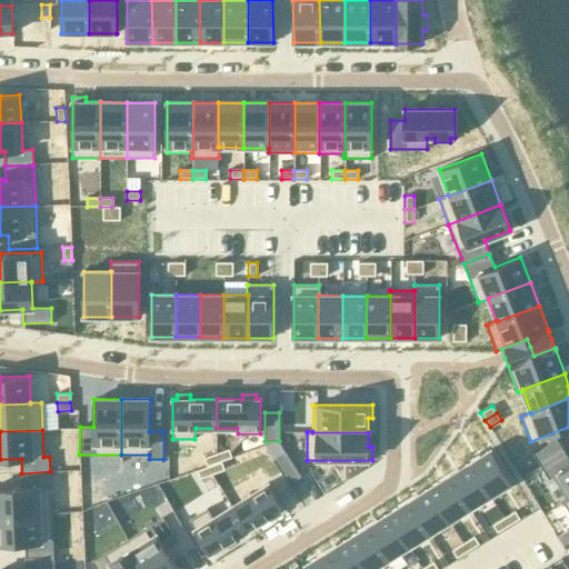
[(558,440),(533,455),(541,467),(566,451),(558,440)]
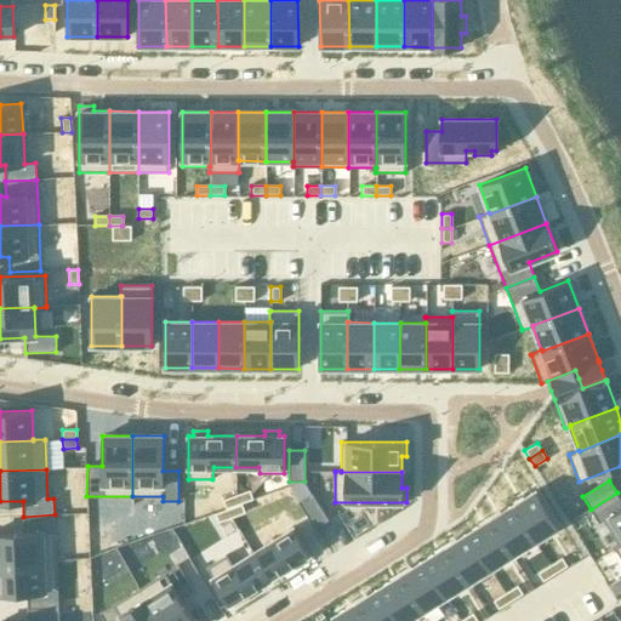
[(250,490),(235,495),(239,505),(241,503),(252,500),(250,490)]
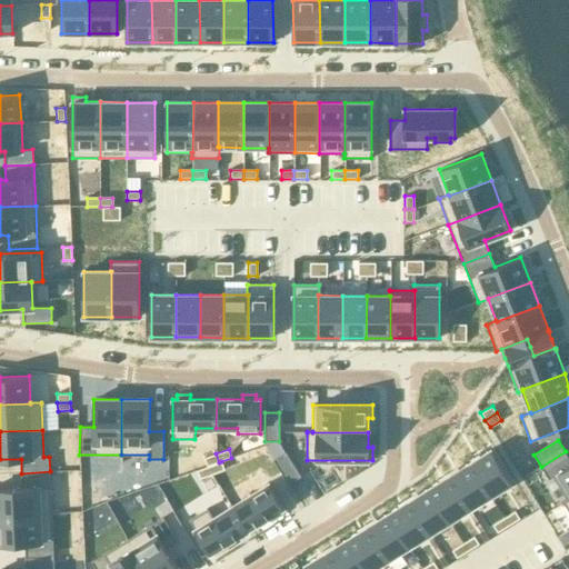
[(490,449),(469,462),(490,497),(511,483),(490,449)]
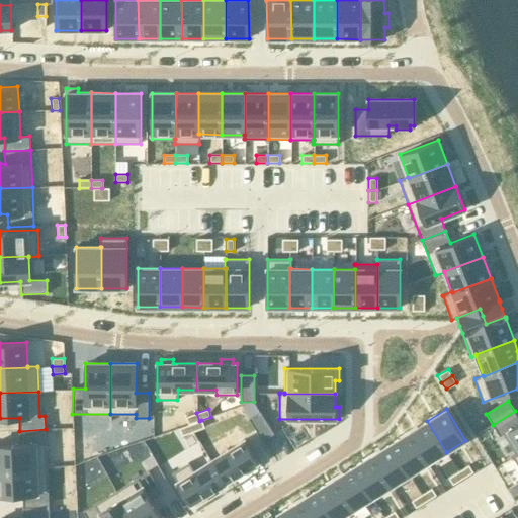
[(260,412),(249,419),(262,441),(273,434),(260,412)]
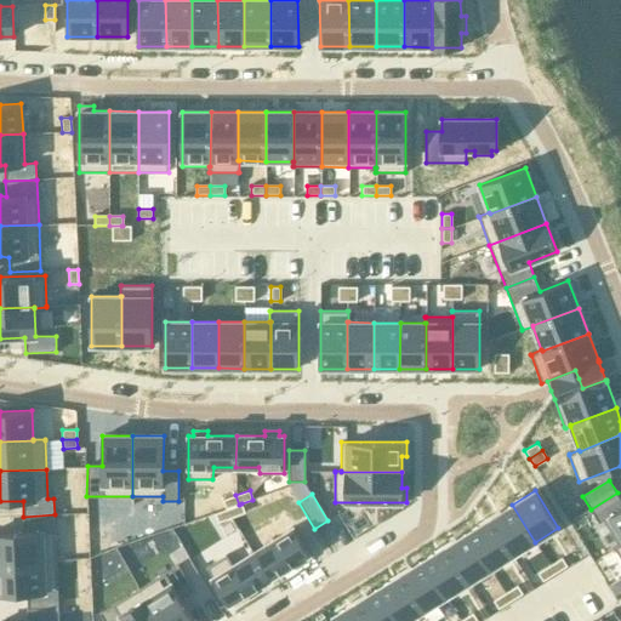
[(620,500),(616,494),(591,510),(599,523),(604,520),(619,545),(620,545),(620,543),(620,500)]
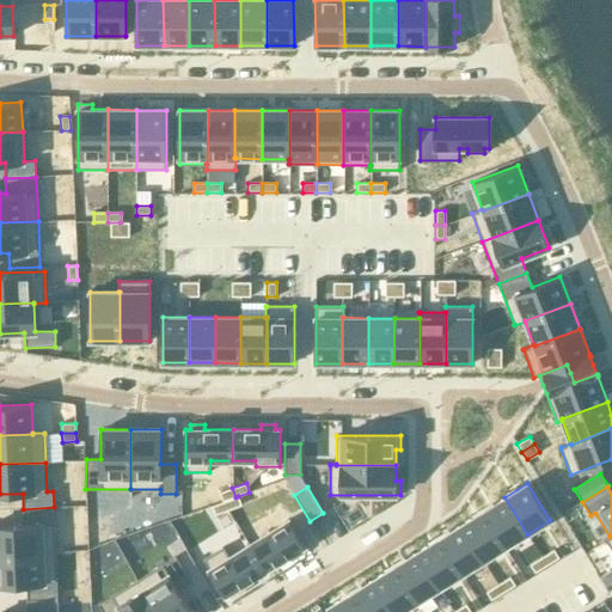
[(232,488),(219,493),(222,502),(236,497),(232,488)]
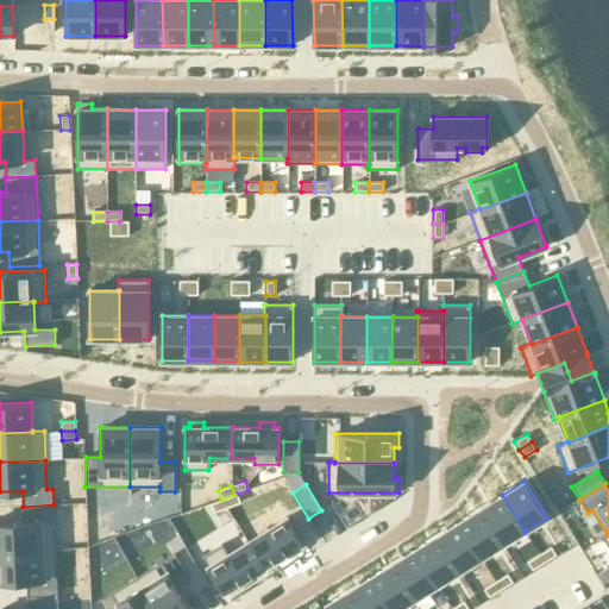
[(234,495),(224,500),(227,508),(240,503),(237,495),(234,495)]
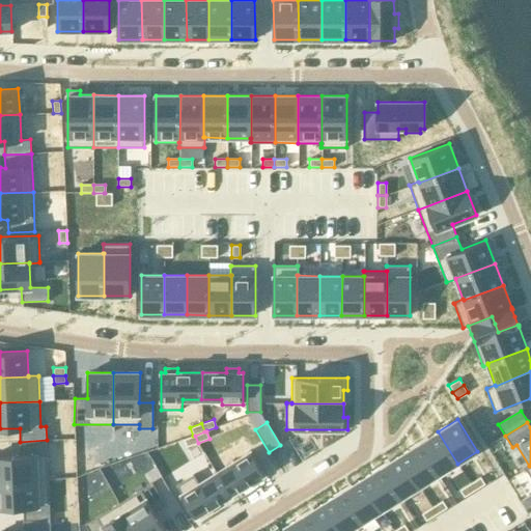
[(438,431),(419,444),(439,475),(457,464),(438,431)]
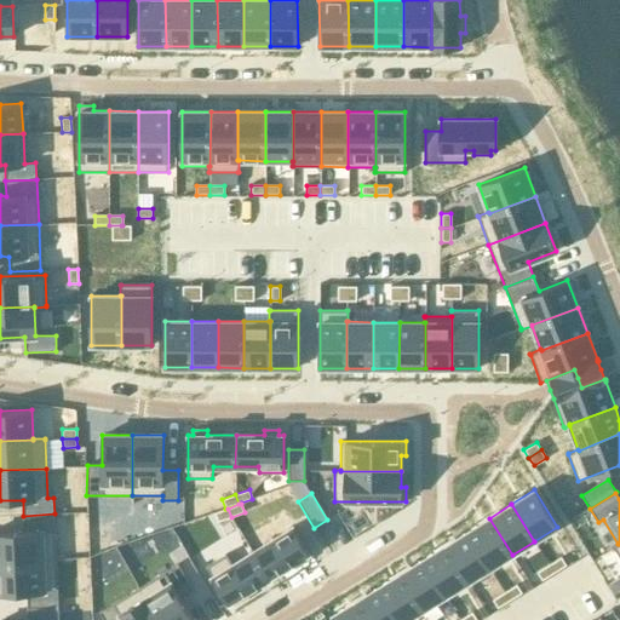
[(225,509),(214,514),(218,522),(231,517),(228,509),(225,509)]
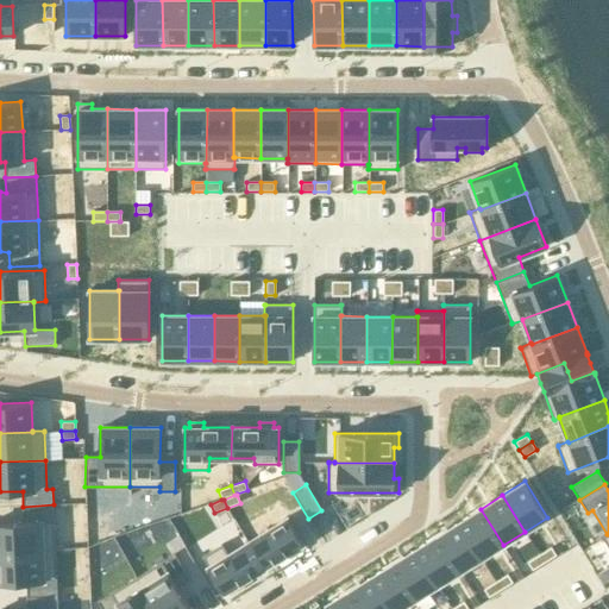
[(24,521),(0,522),(0,552),(55,550),(54,504),(23,507),(24,521)]
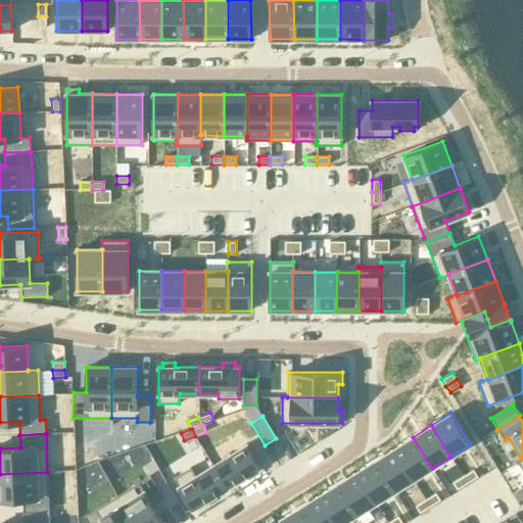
[(413,437),(393,448),(413,479),(432,468),(413,437)]
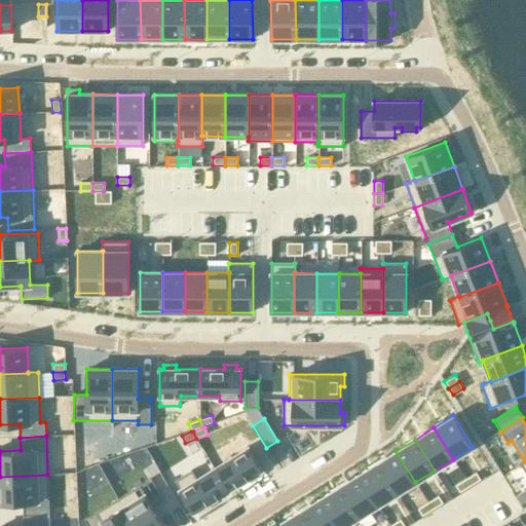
[(248,447),(214,467),(228,490),(249,478),(251,481),(261,475),(259,472),(262,470),(248,447)]
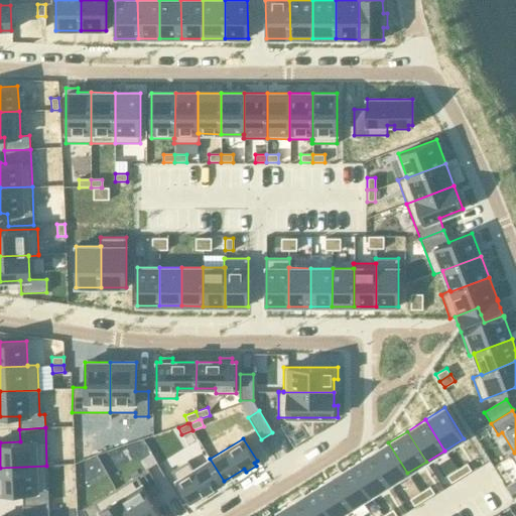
[(388,442),(370,454),(389,485),(407,473),(388,442)]
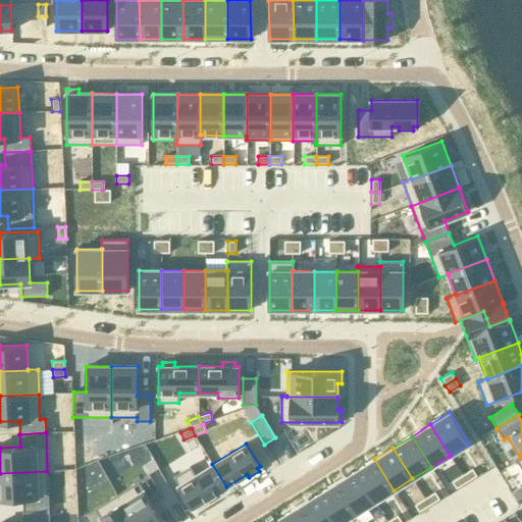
[(374,459),(356,471),(375,502),(394,490),(374,459)]
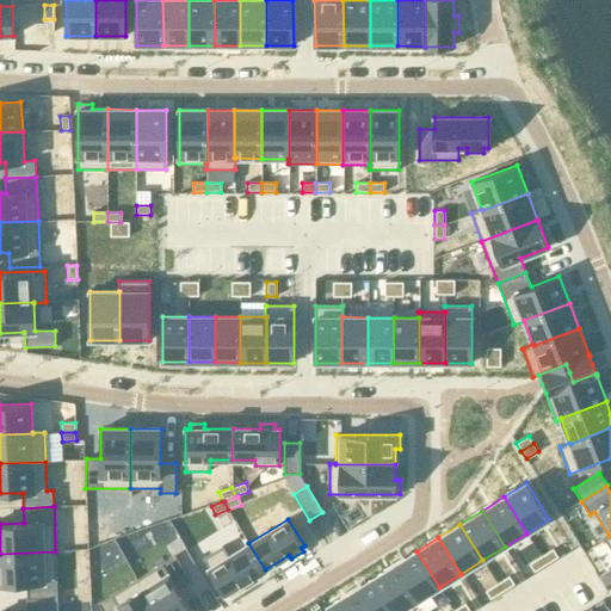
[(569,541),(557,549),(563,556),(575,549),(569,541)]
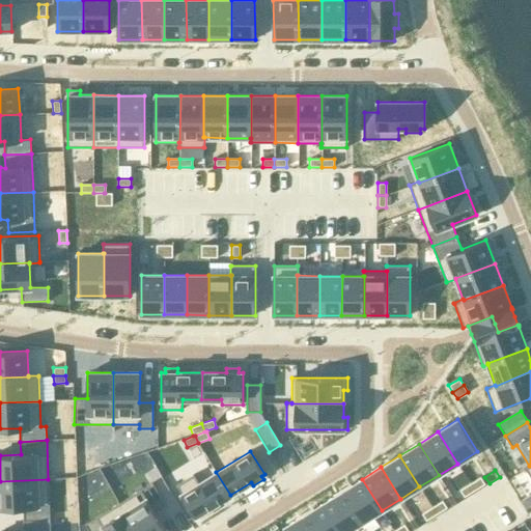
[(194,474),(176,485),(196,516),(199,514),(201,519),(212,511),(210,508),(230,495),(216,472),(199,482),(194,474)]
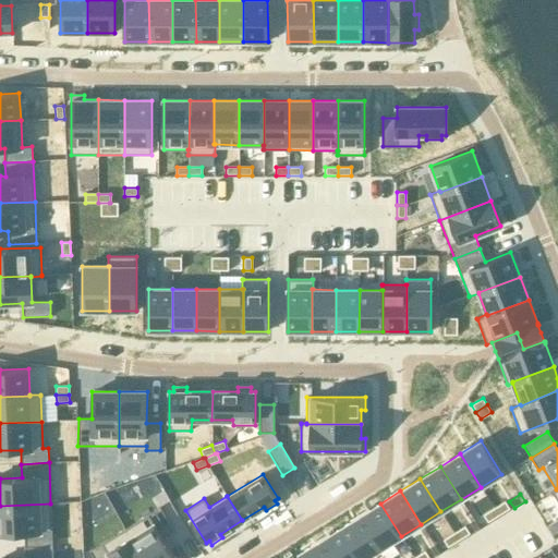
[(0,533),(24,532),(25,546),(52,545),(50,504),(0,506),(0,533)]
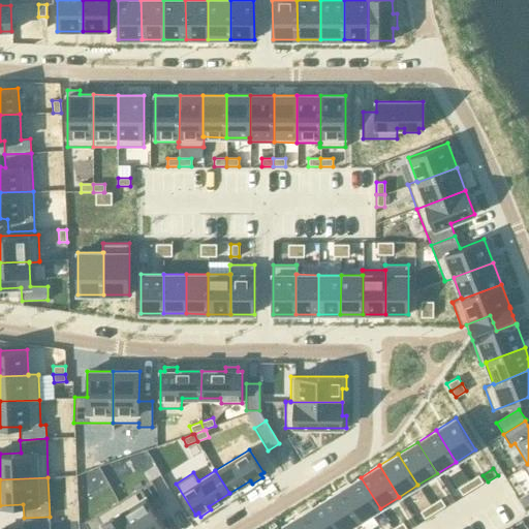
[(361,477),(341,489),(361,521),(380,508),(361,477)]
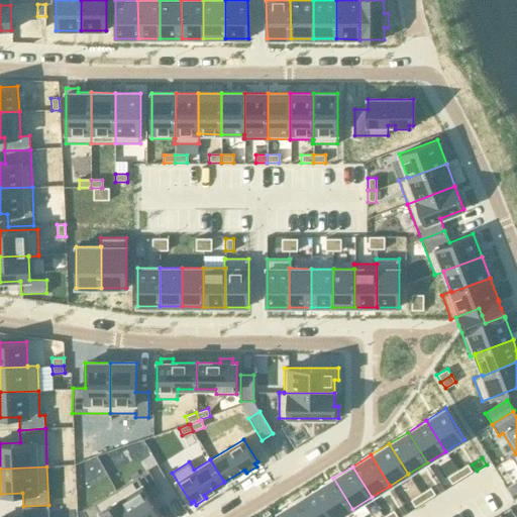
[(148,470),(116,490),(132,516),(162,516),(150,498),(162,492),(148,470)]
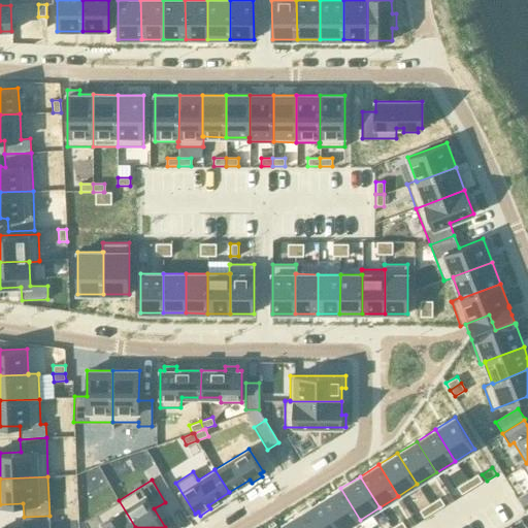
[(454,487),(448,491),(454,501),(461,497),(454,487)]
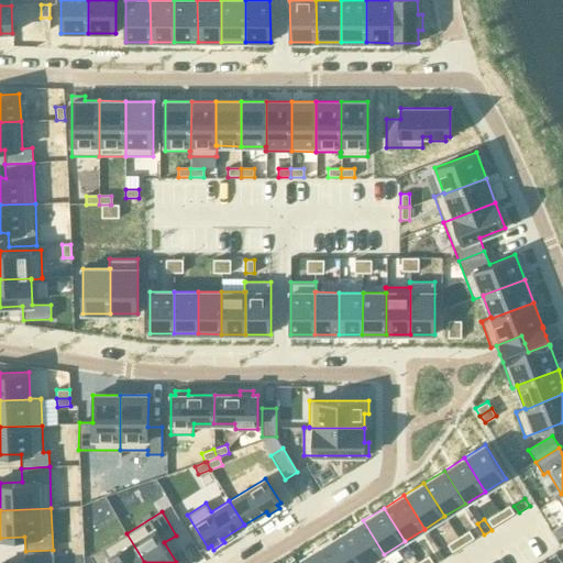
[(363,520),(343,533),(362,562),(368,562),(384,554),(363,520)]
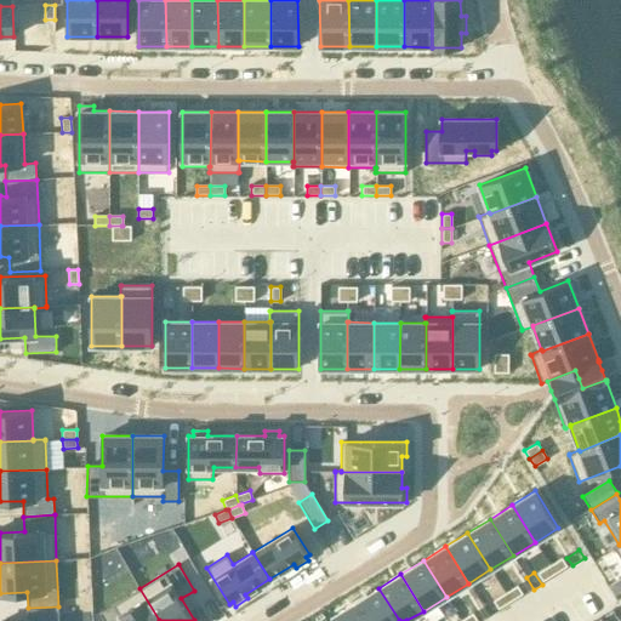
[(527,577),(518,582),(525,594),(534,590),(527,577)]
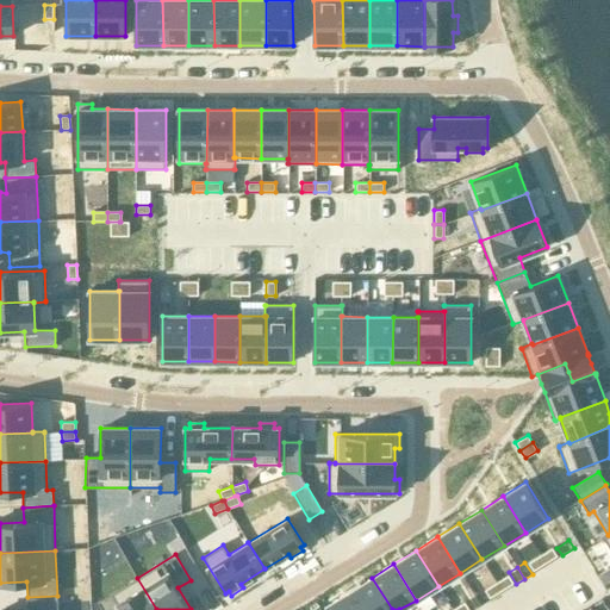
[(156,609),(137,578),(98,602),(103,609),(156,609)]
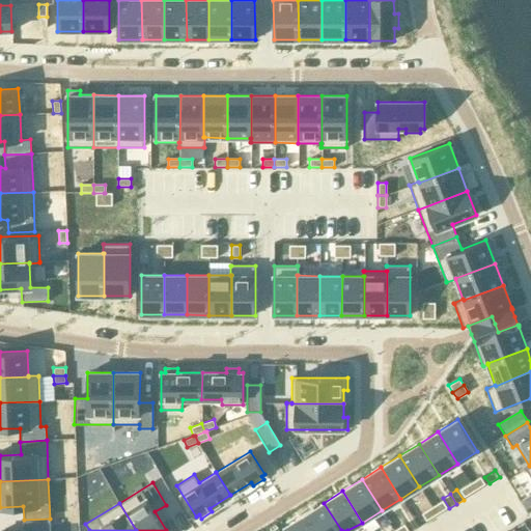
[(341,530),(324,503),(305,514),(314,530),(341,530)]
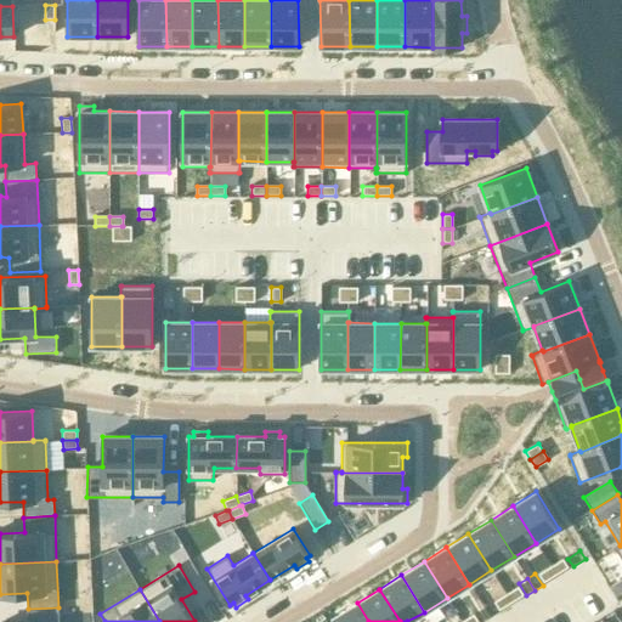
[(491,600),(482,606),(490,618),(498,614),(491,600)]
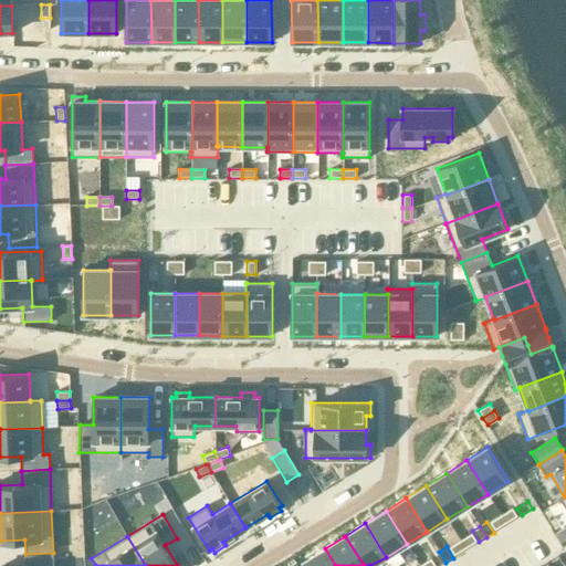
[(335,565),(325,548),(303,562),(306,565),(335,565)]
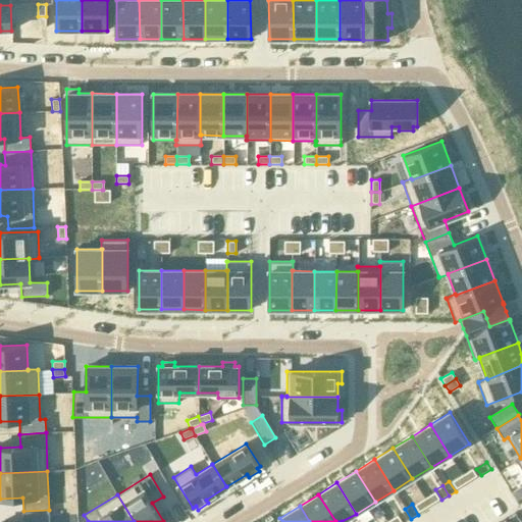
[(405,509),(398,513),(404,521),(406,521),(411,519),(405,509)]
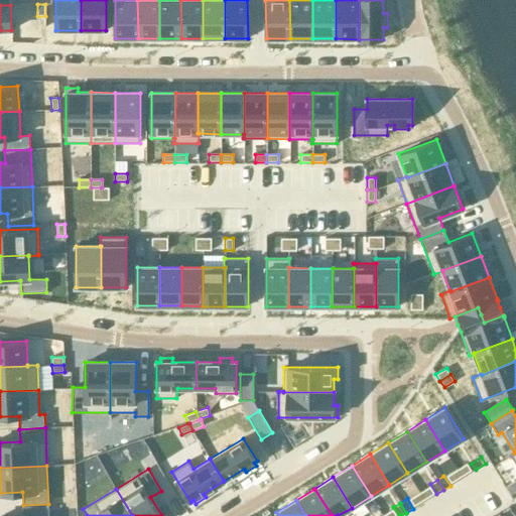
[(23,515),(48,515),(48,504),(23,505),(23,515)]
